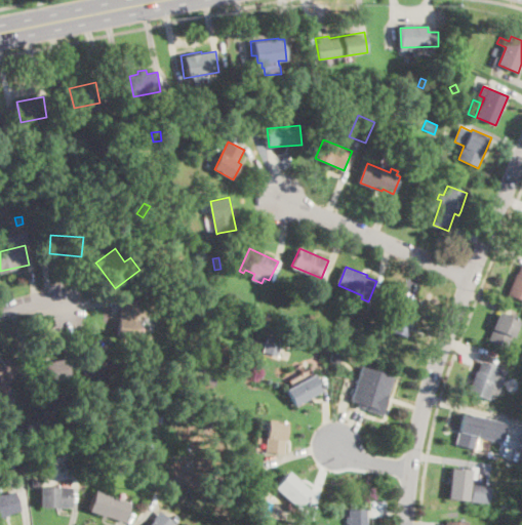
[(521,299),(508,294),(517,273),(518,274),(521,267),(521,299)]
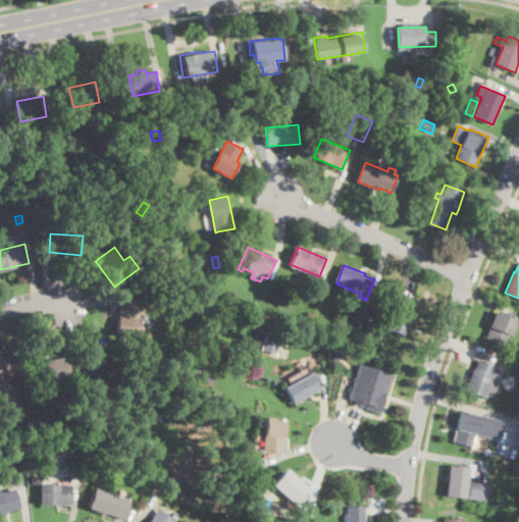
[(175,288),(173,295),(166,292),(168,284),(175,288)]
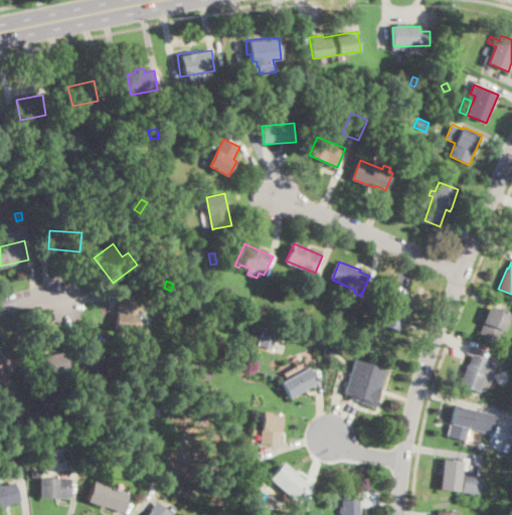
[(411,297),(402,320),(398,331),(382,324),(384,318),(395,291),(411,297)]
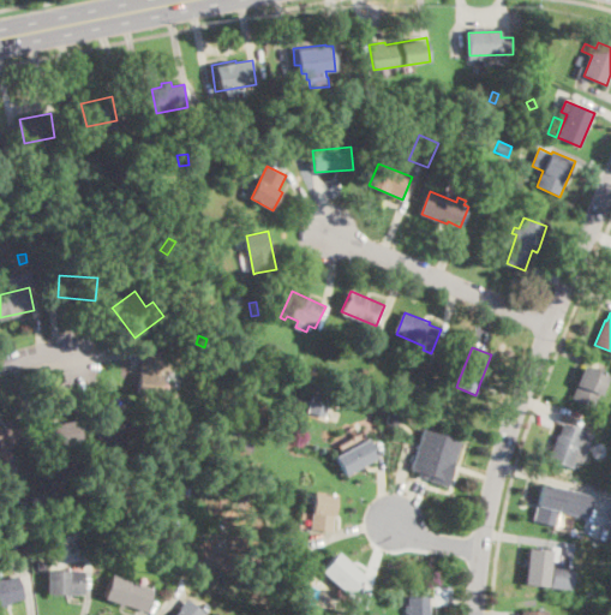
[(174,360),(173,371),(165,370),(161,398),(138,395),(143,357),(174,360)]
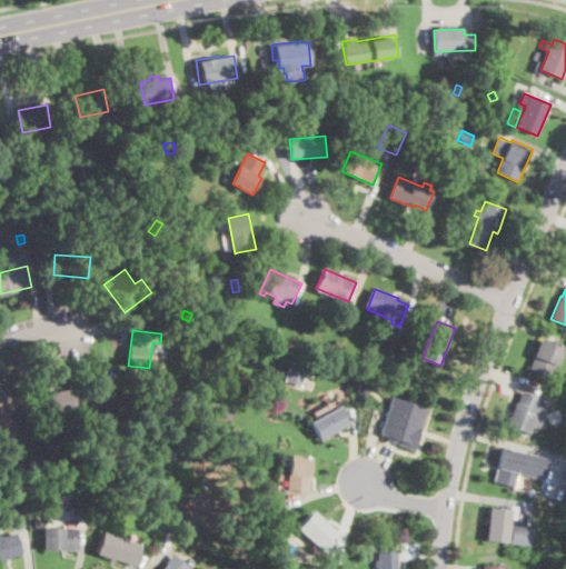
[(559,362),(552,378),(532,369),(536,358),(534,357),(542,339),(565,349),(559,362)]
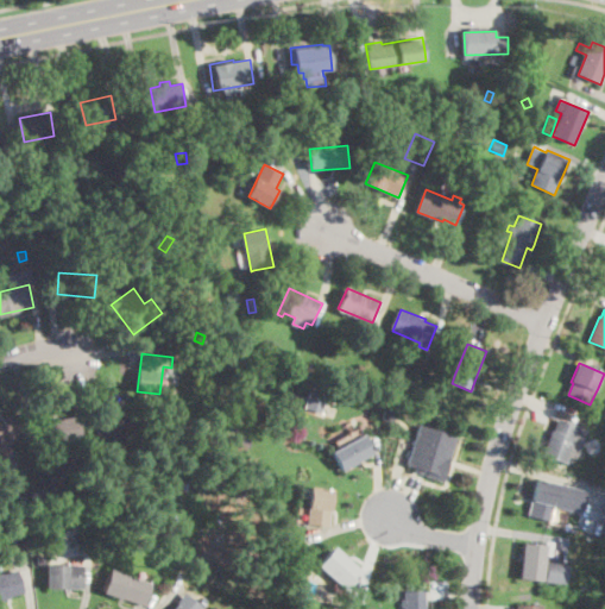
[(410,388),(407,399),(392,393),(397,382),(410,388)]
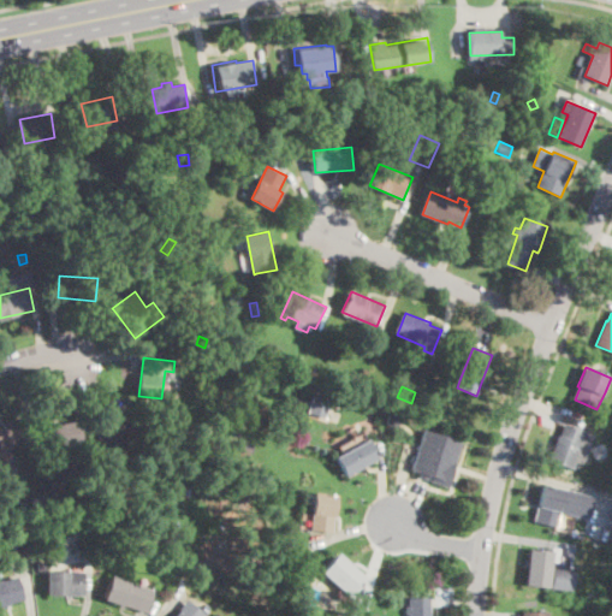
[(180,398),(177,401),(174,402),(172,398),(171,395),(176,392),(179,391),(183,398),(180,398)]
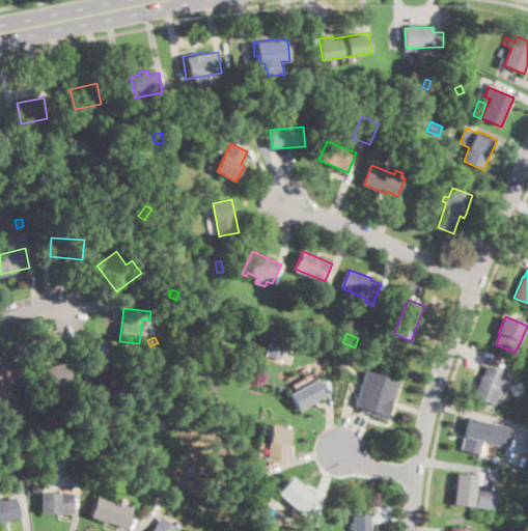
[(287,345),(282,361),(268,357),(273,340),(287,345)]
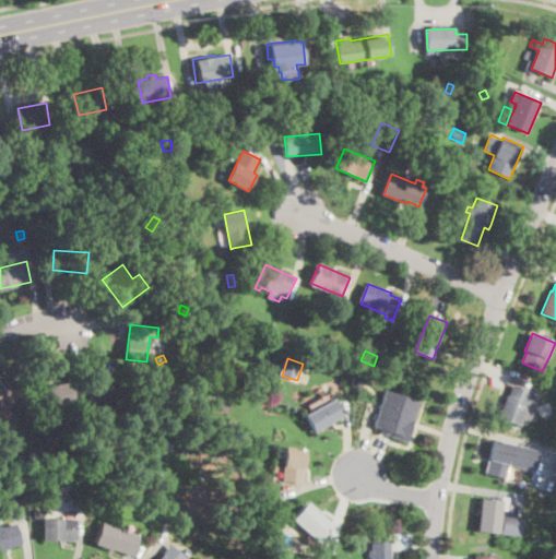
[(116,399),(99,409),(87,393),(115,373),(127,390),(116,399)]
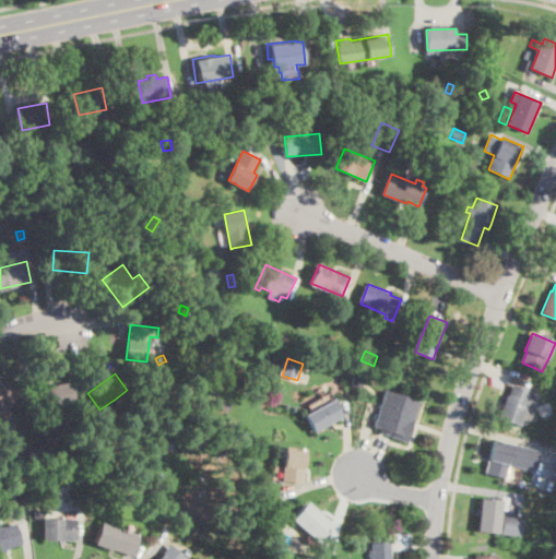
[(364,385),(354,384),(356,373),(365,376),(364,385)]
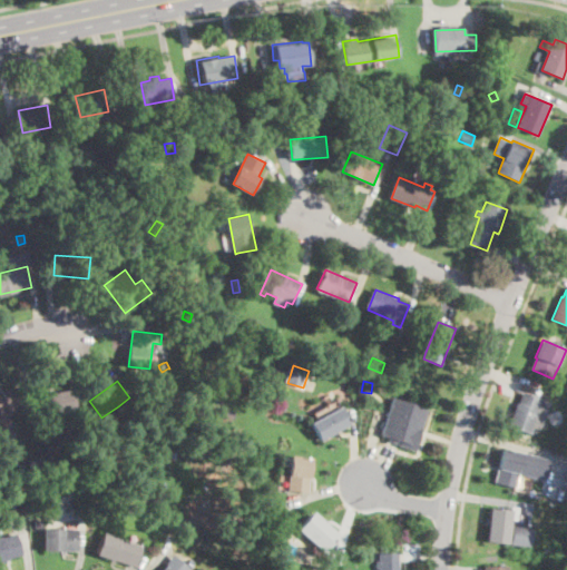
[(3,414),(0,414),(0,391),(19,385),(26,406),(3,414)]
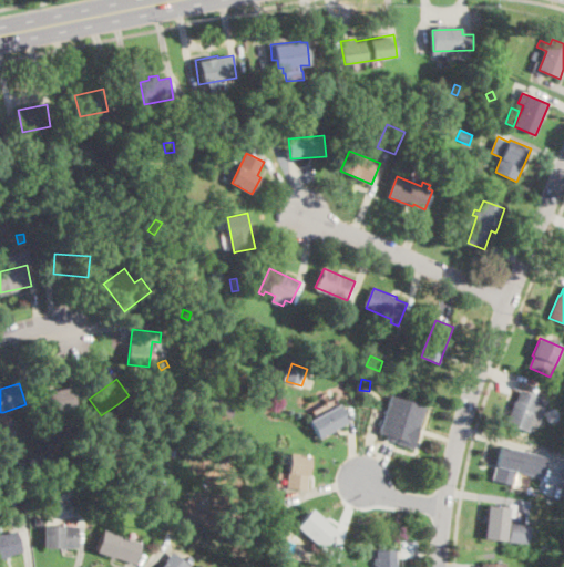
[(62,422),(47,425),(40,394),(73,387),(79,409),(63,412),(65,421),(62,422)]
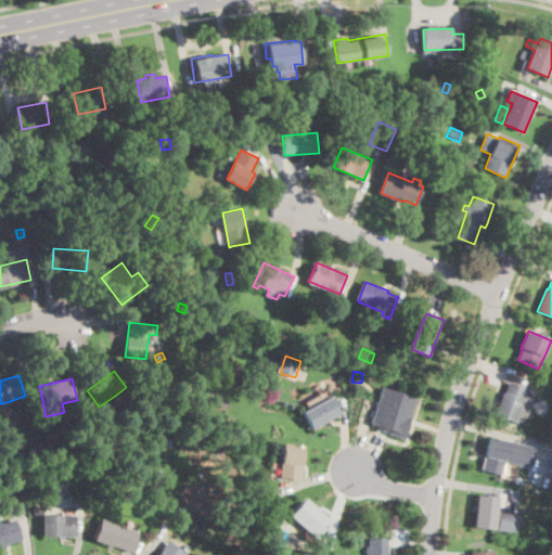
[(529,388),(520,415),(523,416),(520,423),(497,414),(504,391),(505,392),(510,382),(529,388)]
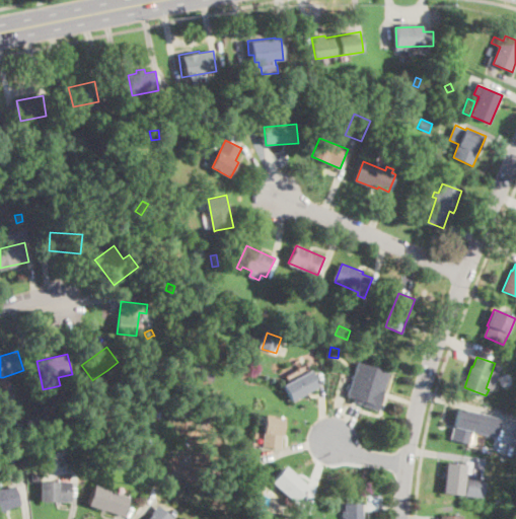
[(385,394),(380,411),(354,402),(355,398),(348,396),(352,383),(359,361),(392,371),(385,394)]
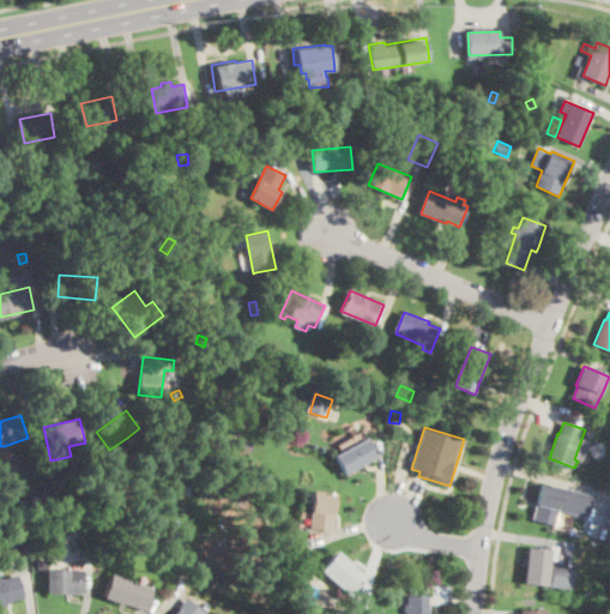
[(368,463),(346,475),(336,457),(343,453),(369,439),(379,457),(368,463)]
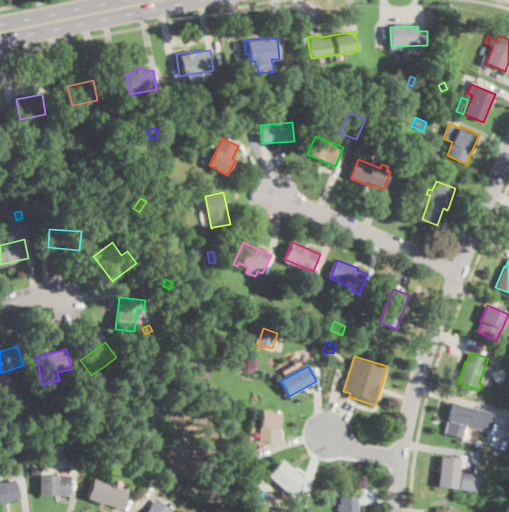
[(494,413),(489,433),(467,427),(464,438),(445,433),(453,402),(494,413)]
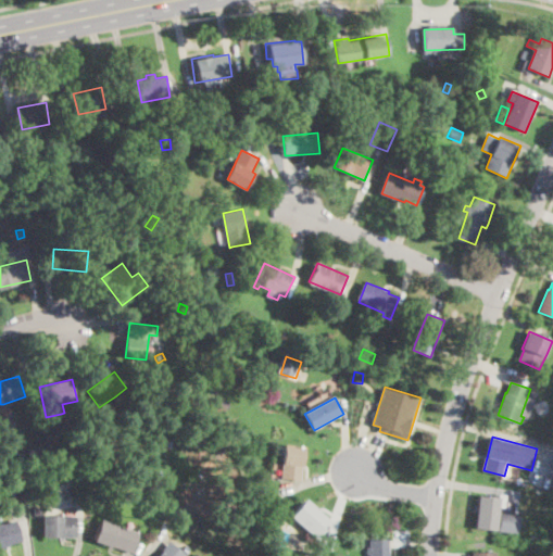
[(302,480),(302,481),(283,479),(286,444),(305,446),(302,480)]
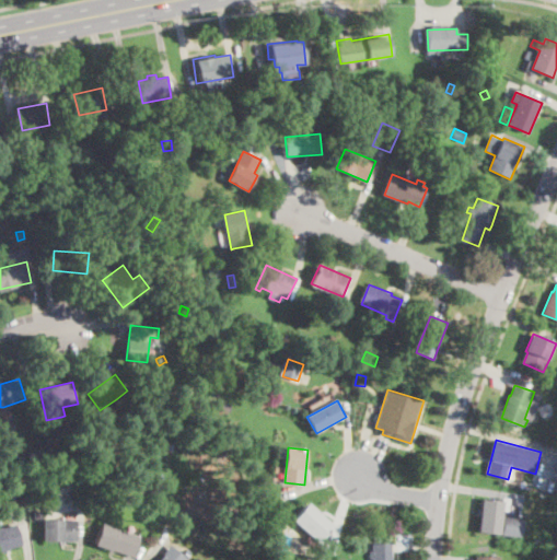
[(50,461),(42,463),(41,456),(48,454),(50,461)]
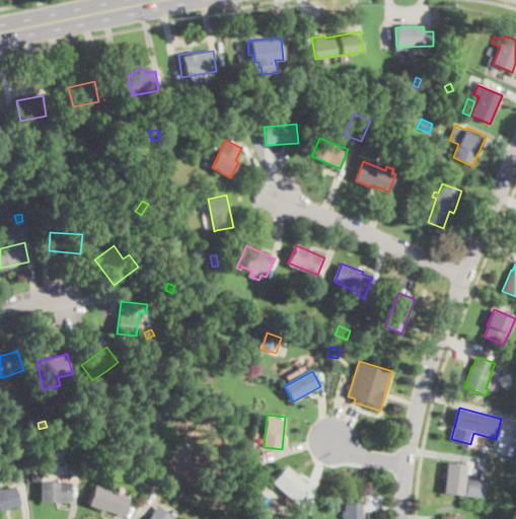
[(158,448),(155,458),(150,457),(149,460),(140,457),(144,443),(158,448)]
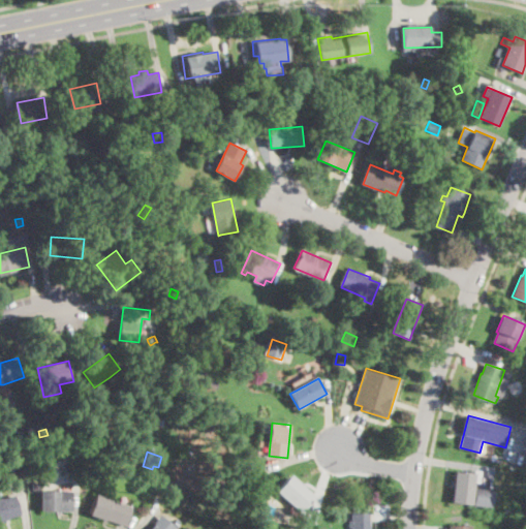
[(22,469),(11,470),(9,456),(20,454),(22,469)]
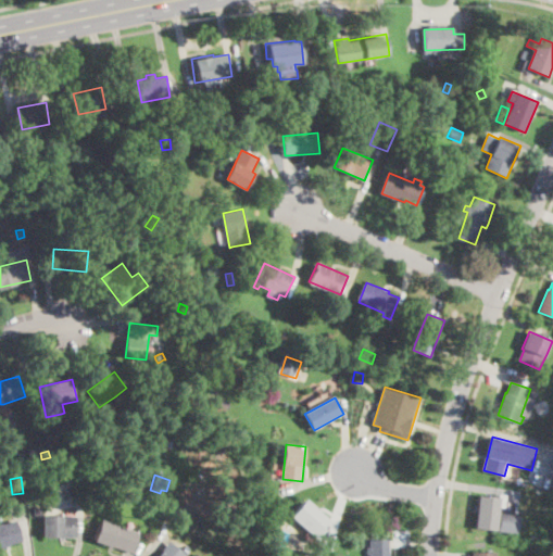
[(506,495),(505,508),(500,507),(497,529),(475,526),(479,494),(498,497),(499,494),(506,495)]
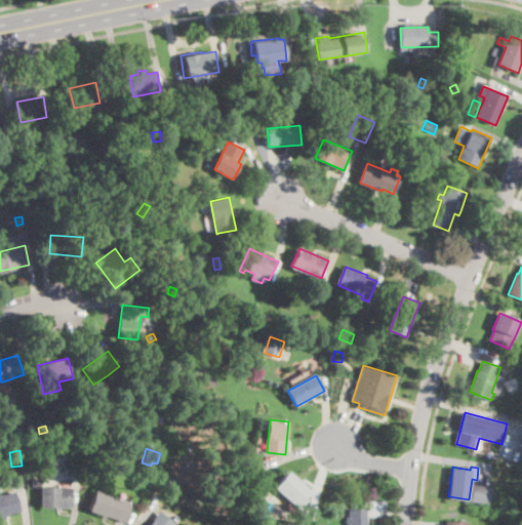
[(314,492),(300,509),(275,489),(288,472),(314,492)]
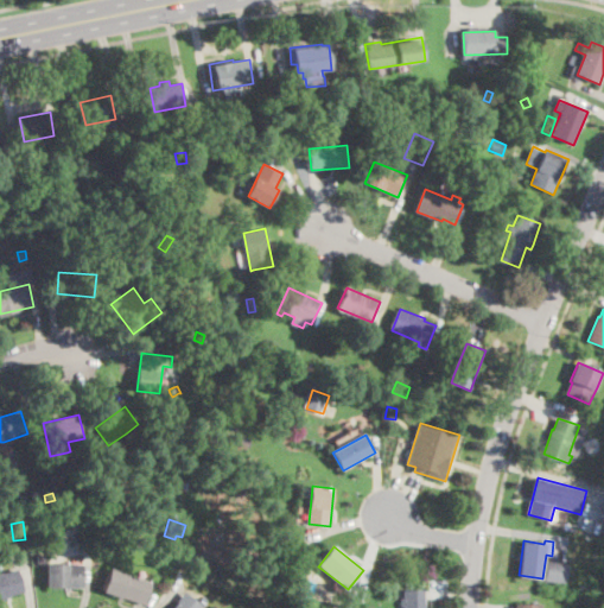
[(51,562),(40,563),(40,555),(50,553),(51,562)]
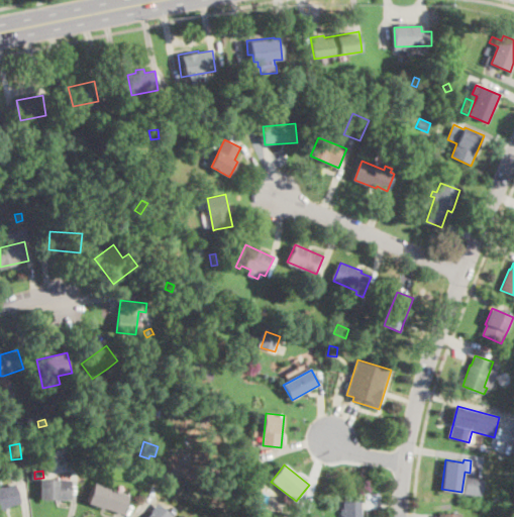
[(484,480),(482,496),(464,494),(466,477),(484,480)]
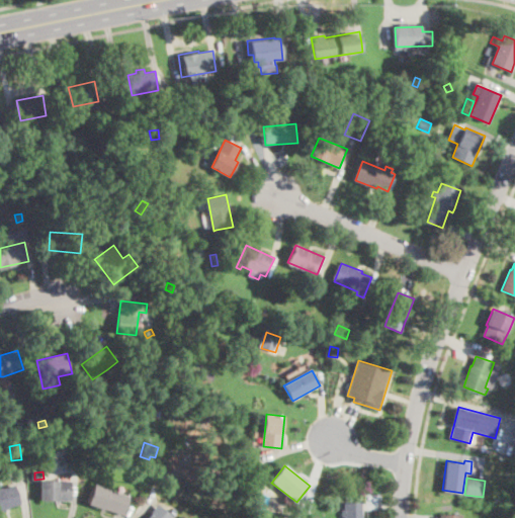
[(60,501),(40,501),(40,480),(74,479),(74,501),(60,501)]
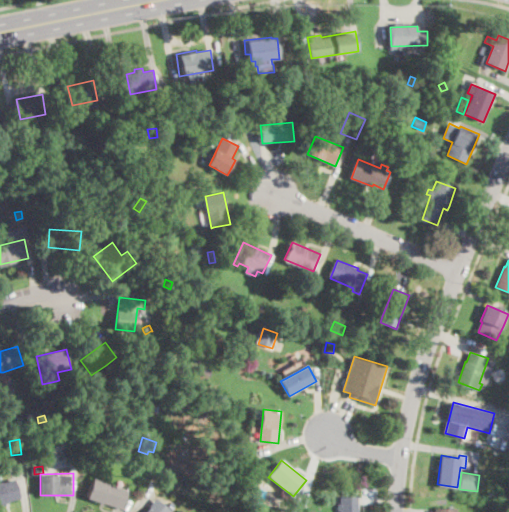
[(246,481),(240,483),(238,477),(243,474),(246,481)]
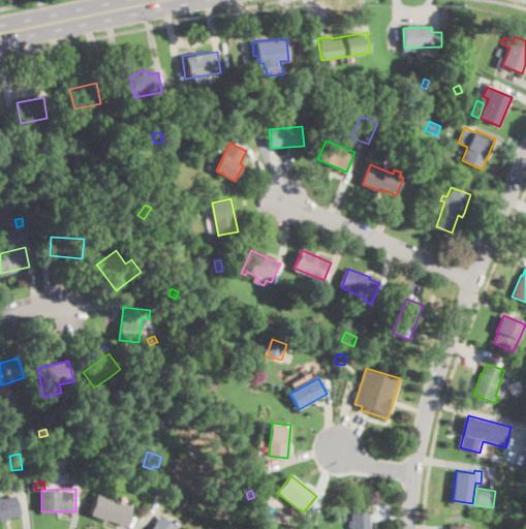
[(24,516),(0,523),(0,497),(17,493),(24,516)]
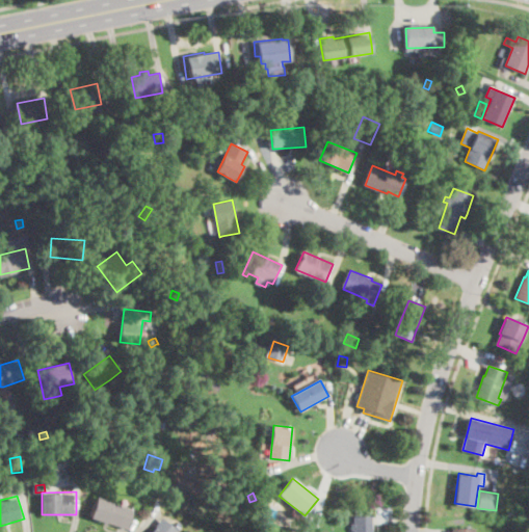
[(135,509),(128,531),(89,519),(97,497),(135,509)]
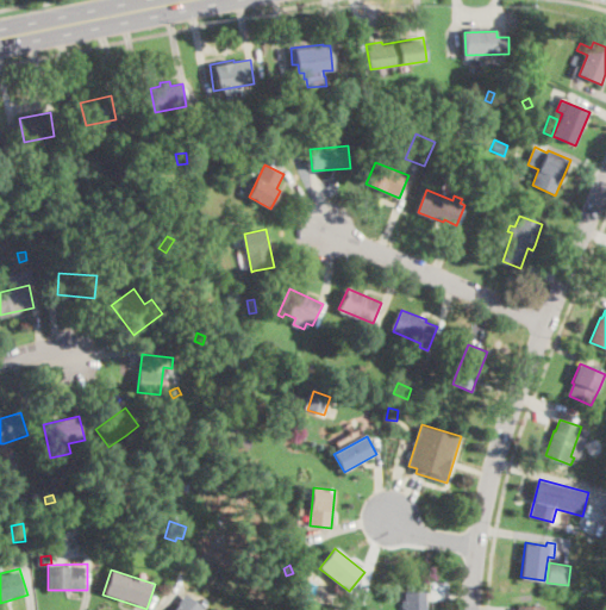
[(605,597),(591,593),(592,586),(605,589),(605,597)]
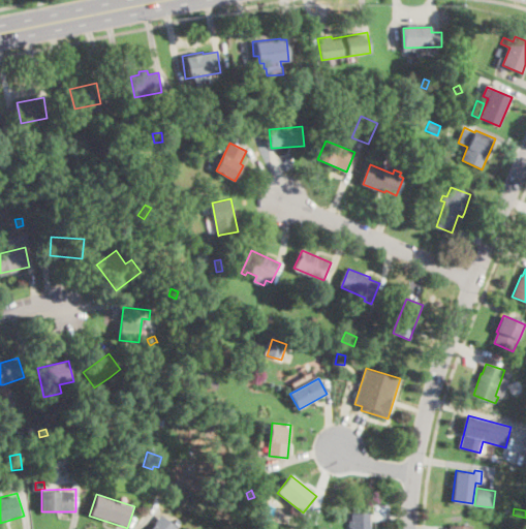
[(373,528),(352,528),(352,512),(373,512),(373,528)]
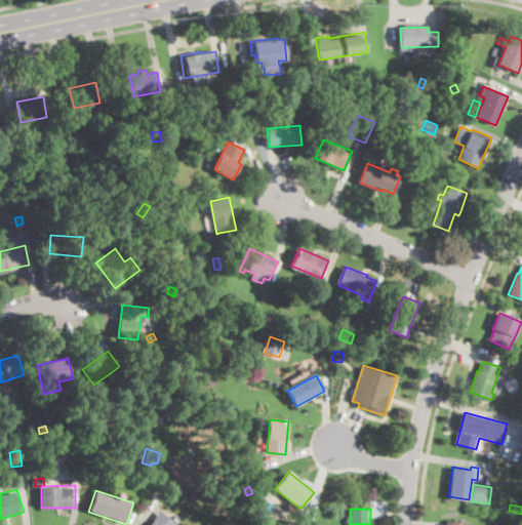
[(518,517),(517,523),(505,521),(506,515),(514,516),(518,517)]
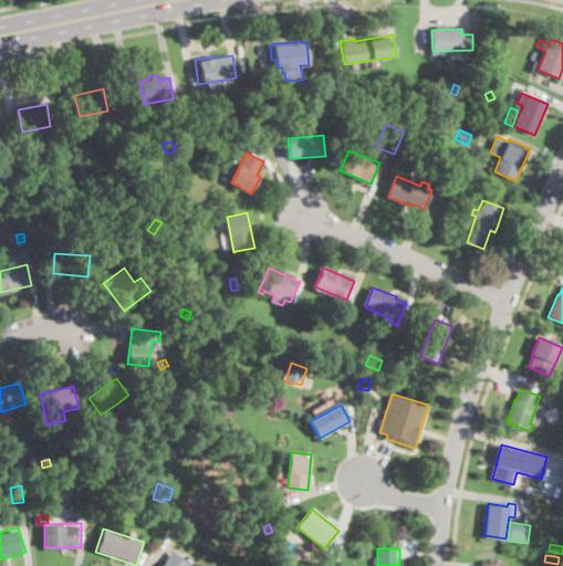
[(183,565),(163,565),(171,556),(183,565)]
